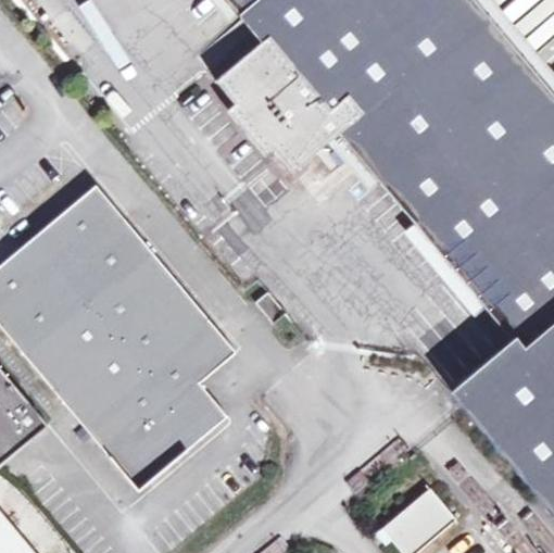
[(269,35),(262,41),(216,80),(235,101),(235,108),(236,116),(243,128),(251,138),(259,145),(268,149),(276,150),(294,172),(340,135),(519,350),(458,402),(553,515),(553,93),(475,0),(227,0),(240,15),(257,0),(272,0),(281,12),(264,28),(269,35)]
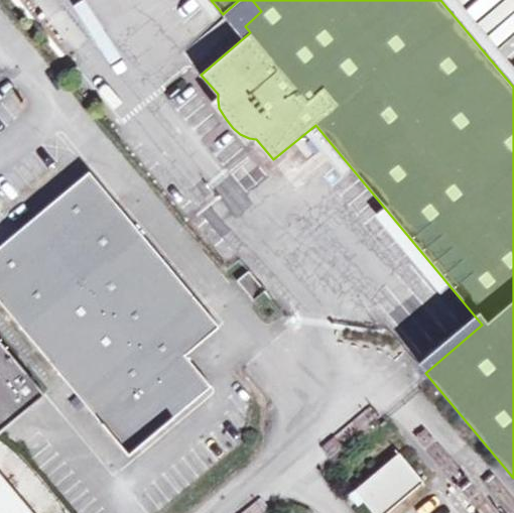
[(239,0),(223,14),(243,38),(250,32),(245,26),(261,11),(252,0),(239,0)]
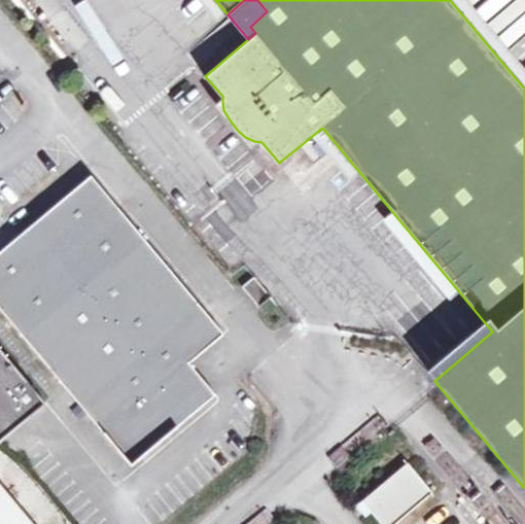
[(0,248),(0,306),(102,430),(163,437),(215,393),(188,360),(223,333),(91,175),(0,248)]
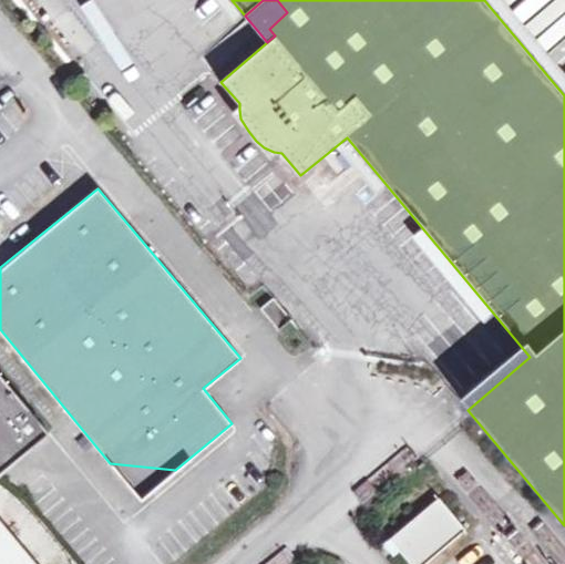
[(280,330),(294,320),(275,299),(263,309),(280,330)]
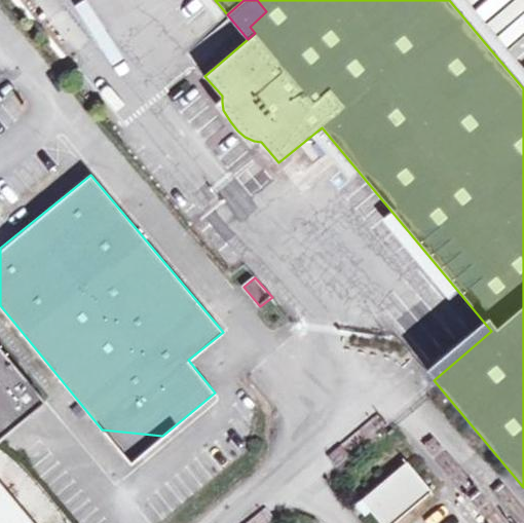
[(0,439),(46,401),(0,344),(0,439)]
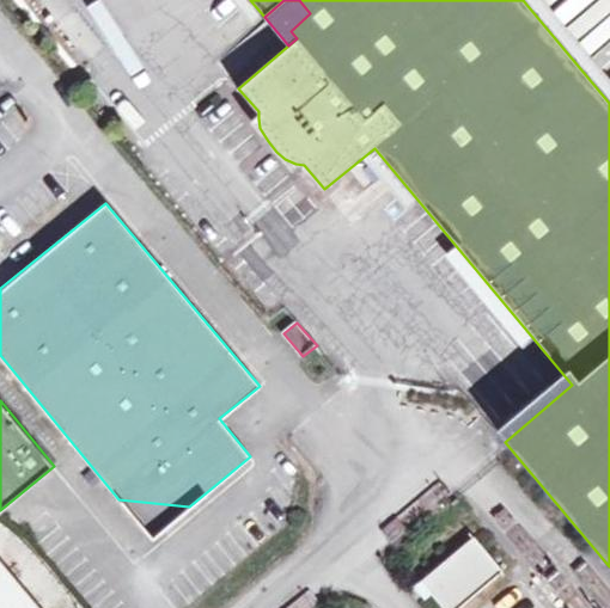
[(189,507),(119,499),(151,538),(189,507)]
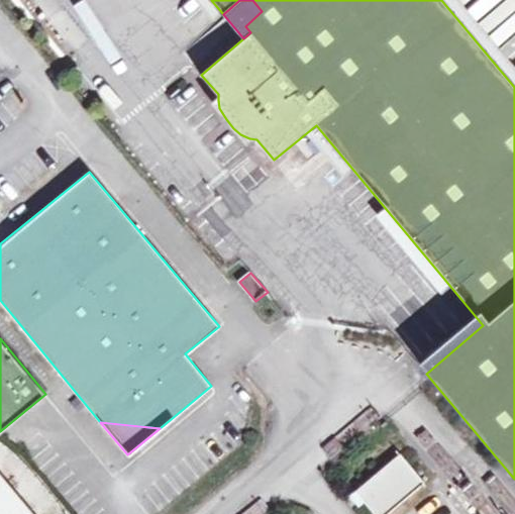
[(385,513),(425,480),(401,451),(356,488),(377,513),(385,513)]
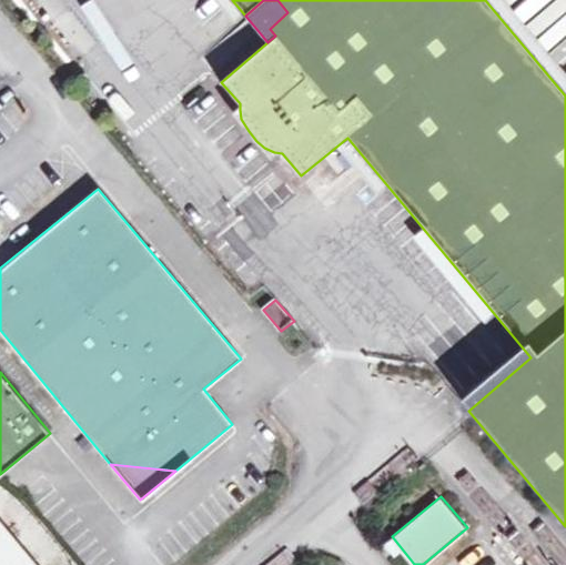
[(38,564),(0,520),(0,564),(38,564)]
